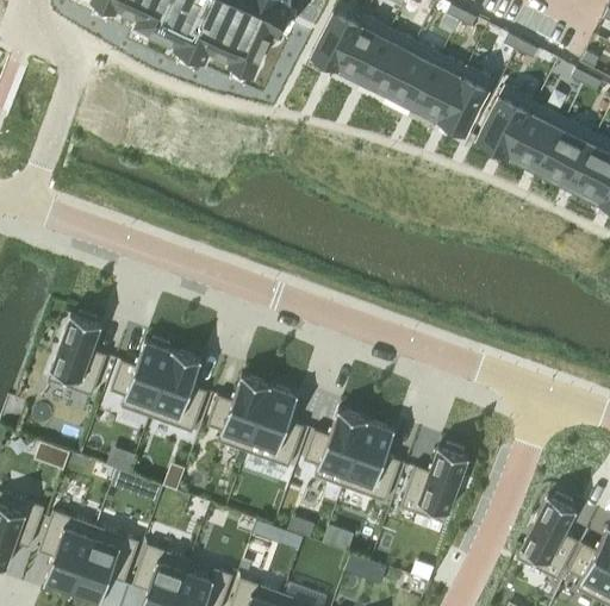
[(101,0),(112,5),(117,7),(118,6),(137,14),(135,22),(175,41),(174,42),(181,45),(199,54),(206,56),(210,48),(230,57),(229,58),(235,61),(249,68),(255,70),(273,31),(277,33),(280,26),(288,8),(291,1),(287,0),(101,0)]
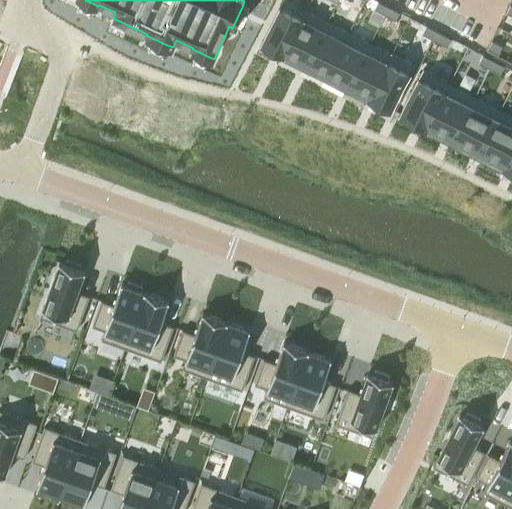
[(378,4),(374,12),(385,17),(389,10),(378,4)]
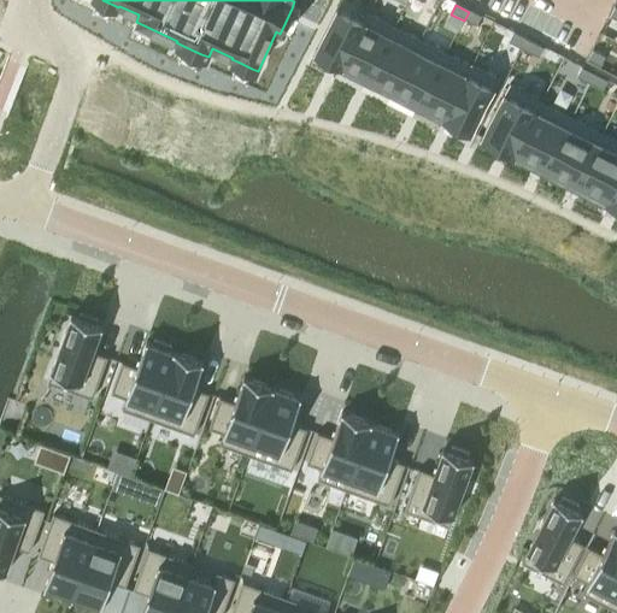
[(338,11),(315,56),(329,63),(341,70),(364,25),(363,24),(338,11)]
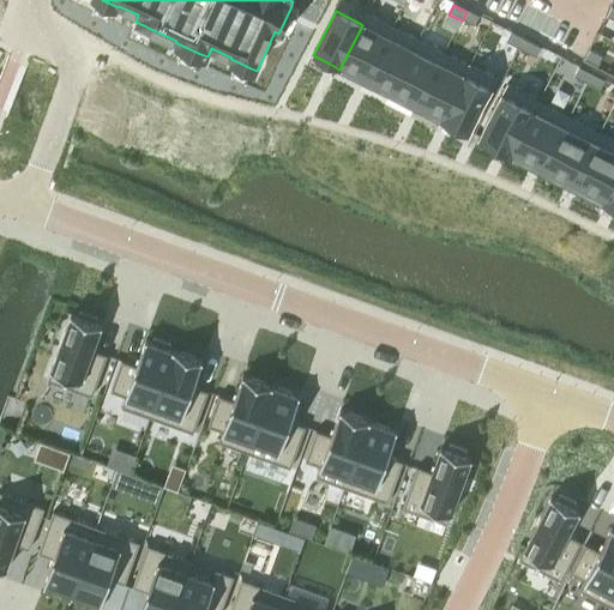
[(467,12),(462,20),(474,28),(479,18),(467,12)]
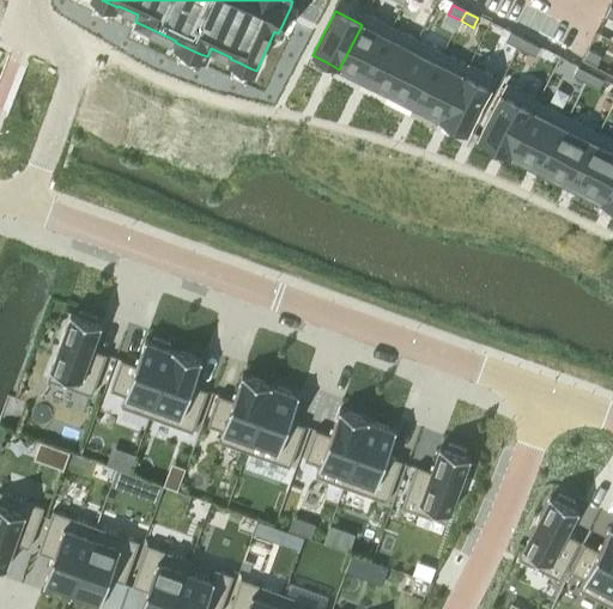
[(362,25),(339,69),(340,69),(341,68),(365,80),(392,29),(365,16),(360,24),(362,25)]
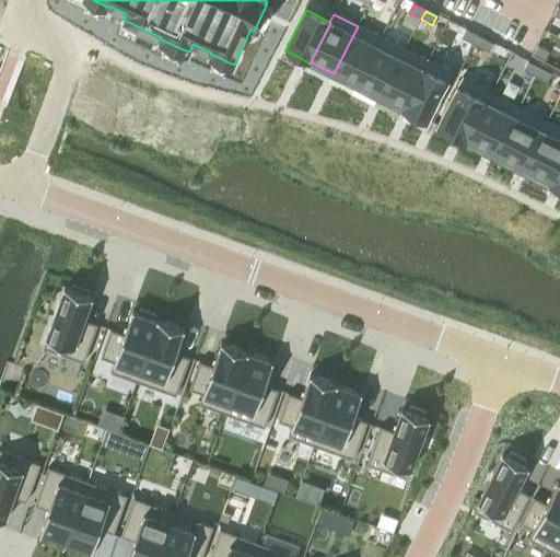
[(358,26),(334,73),(357,85),(382,38),(358,26)]
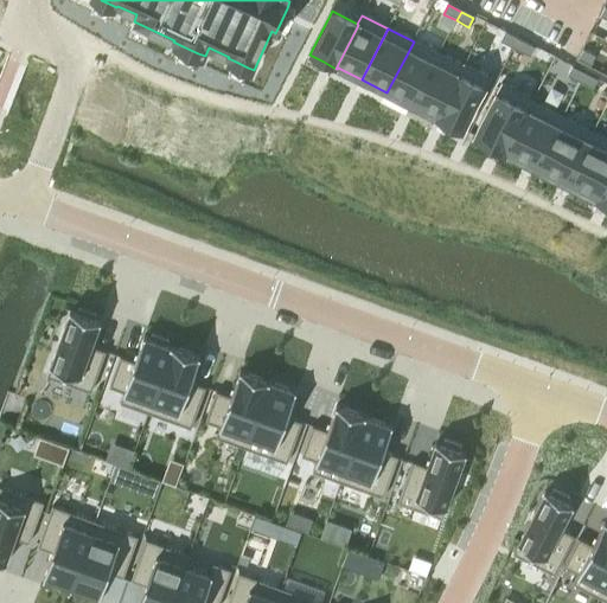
[(505,34),(500,43),(513,50),(518,40),(505,34)]
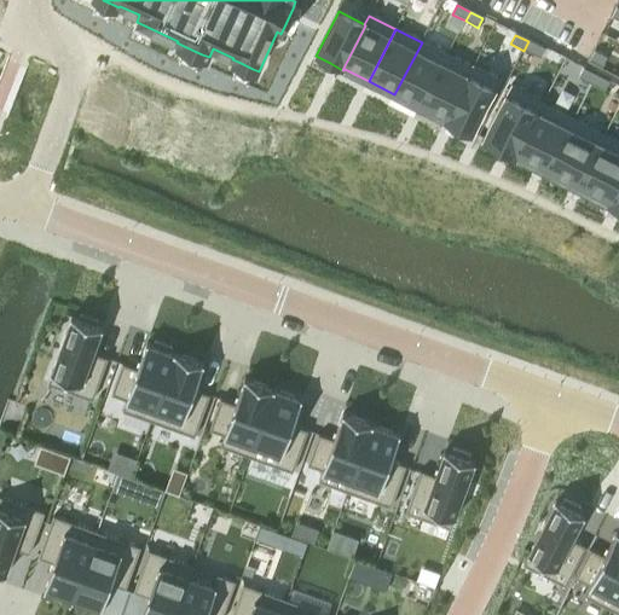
[(528,41),(524,51),(541,59),(545,51),(528,41)]
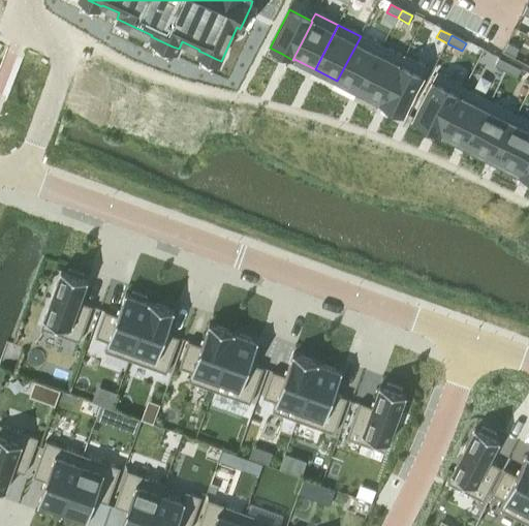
[(361,36),(337,81),(360,92),(382,48),(361,36)]
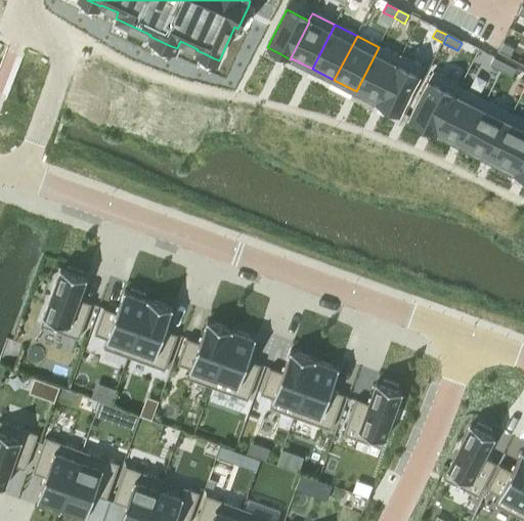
[(504,44),(499,52),(510,57),(514,50),(504,44)]
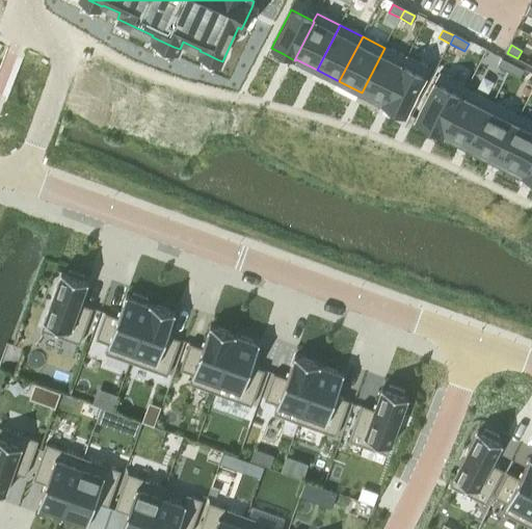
[(384,48),(362,93),(382,104),(405,58),(384,48)]
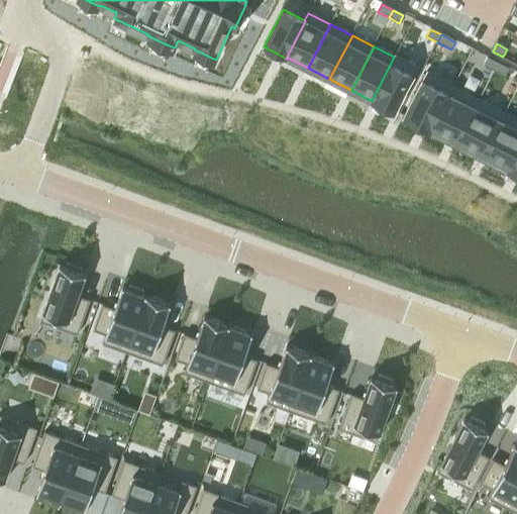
[(372,101),(372,102),(383,108),(395,114),(418,68),(395,56),(394,57),(372,101)]
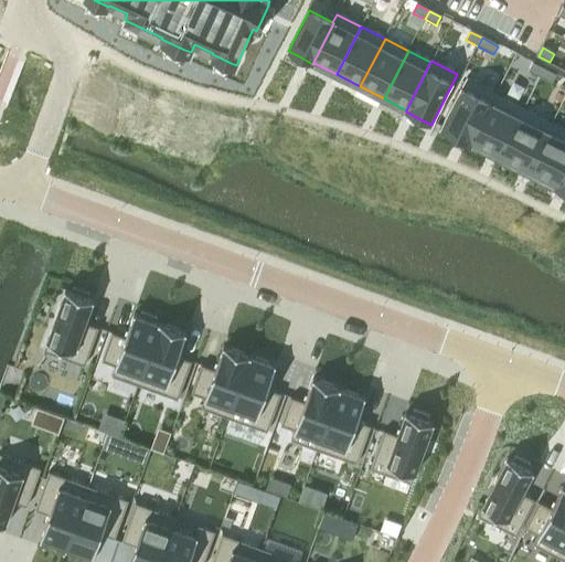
[(532,64),(528,72),(540,78),(544,70),(532,64)]
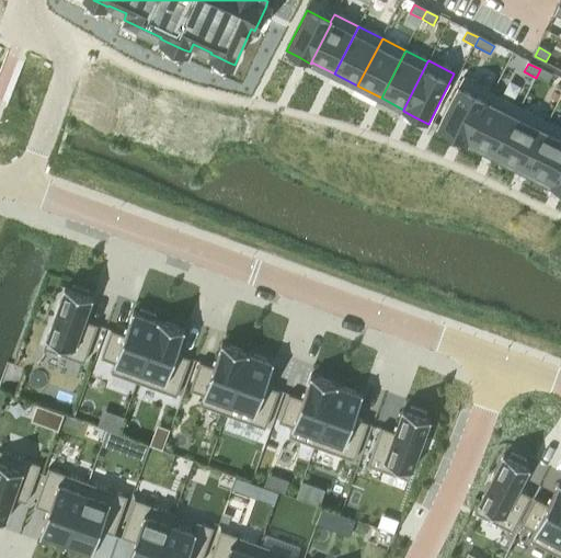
[(540,69),(536,78),(548,83),(552,76),(540,69)]
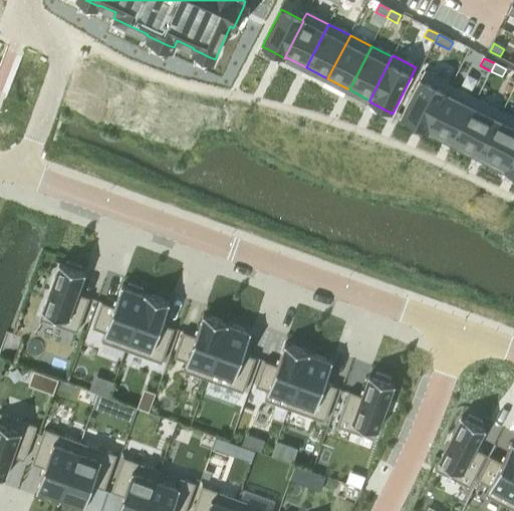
[(425,72),(402,117),(429,132),(430,131),(452,87),(452,86),(425,72)]
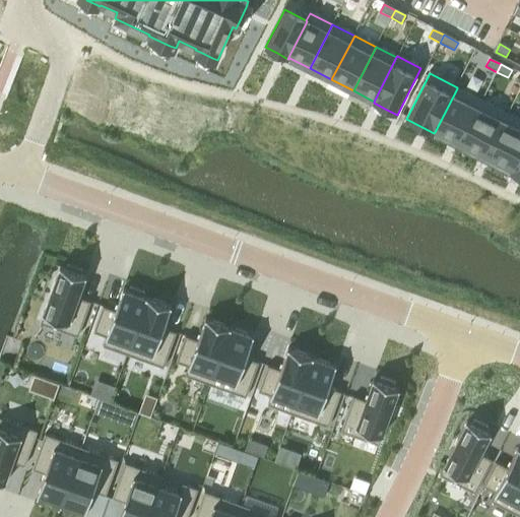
[(457,88),(435,132),(459,145),(482,101),(457,88)]
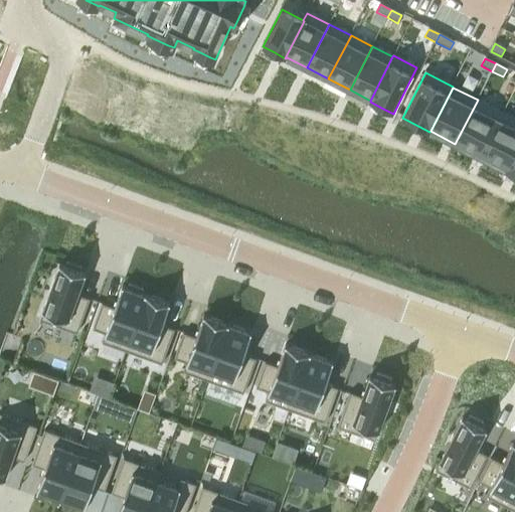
[(478,100),(455,144),(481,157),(503,114),(478,100)]
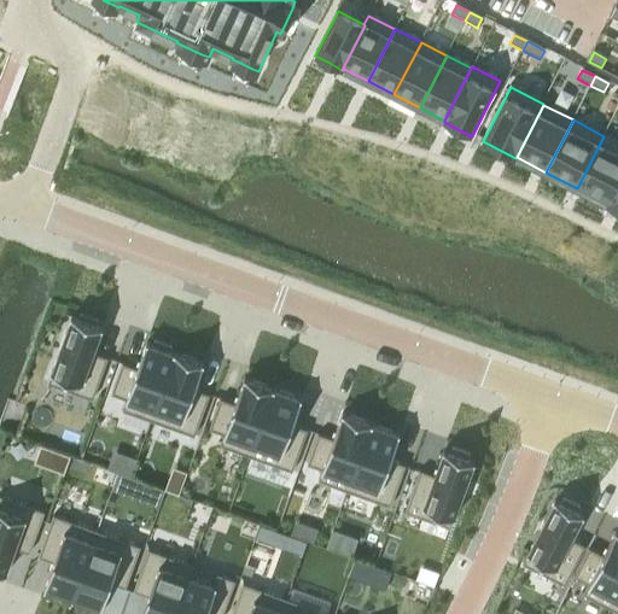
[(617,142),(604,136),(577,188),(607,204),(606,205),(607,205),(617,183),(617,142)]
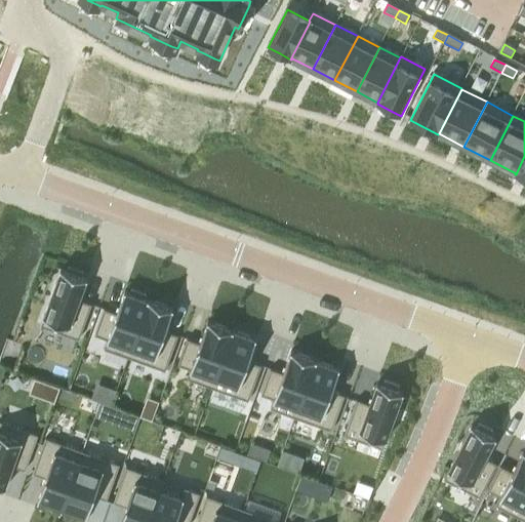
[(524,156),(516,174),(524,178),(524,156)]
